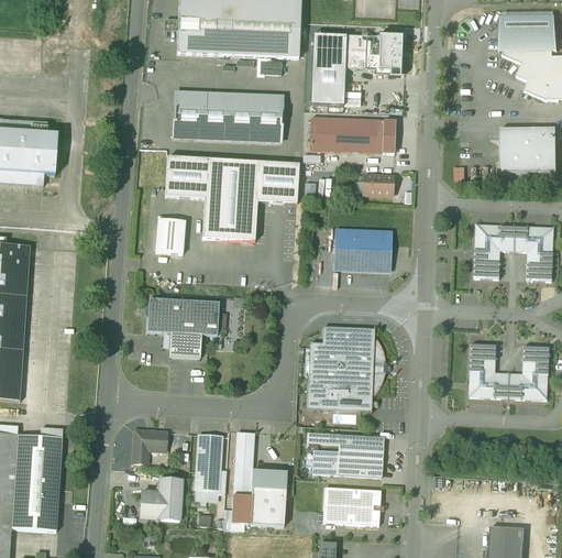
[(179,0),(177,51),(299,56),(301,0),(179,0)]
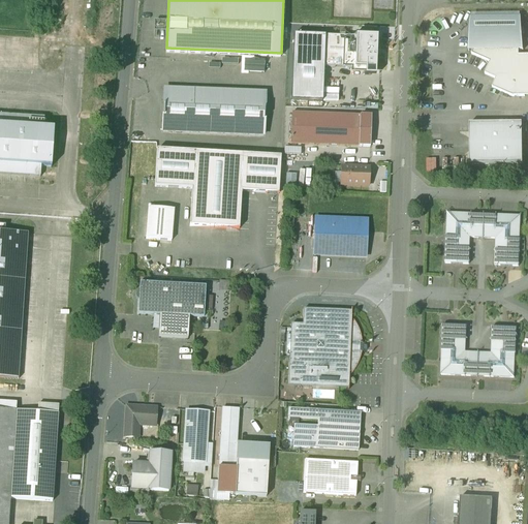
[(521,14),(471,16),(470,47),(474,47),(472,51),(491,58),(486,70),(497,75),(493,84),(513,92),(527,92),(527,53),(520,54),(520,47),(523,47),(522,32),(526,31),(524,24),(522,25),(521,14)]
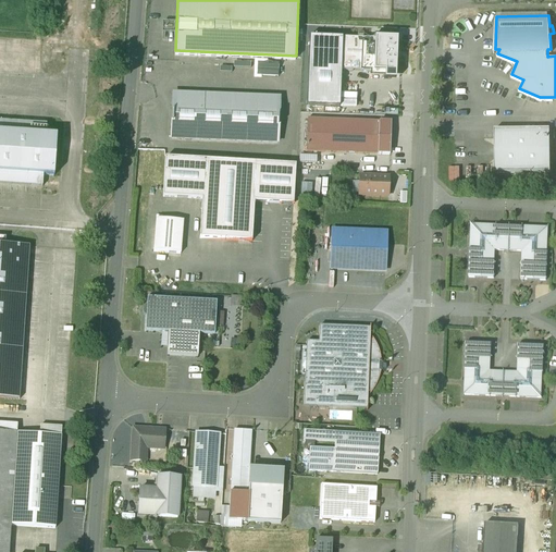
[(340,102),(342,65),(343,33),(310,32),(308,101),(340,102)]
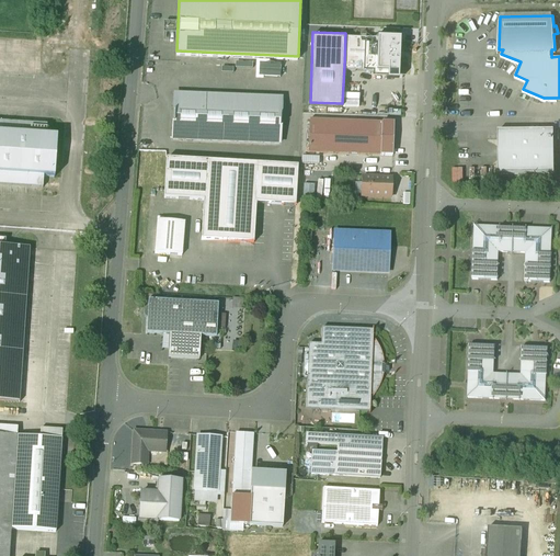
[(388,35),(345,33),(344,66),(388,68),(388,53),(389,35),(388,35)]
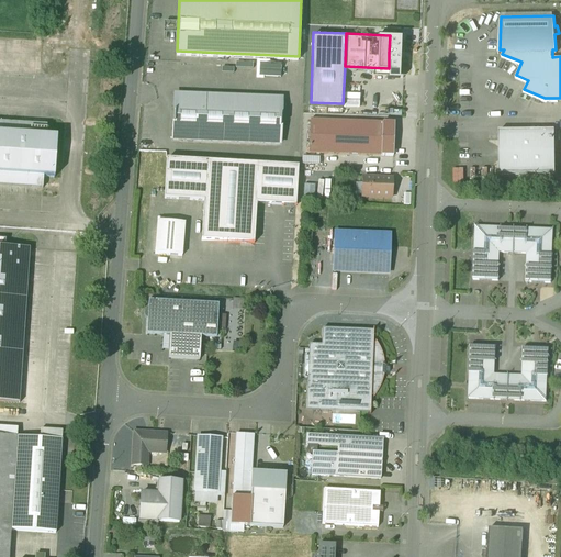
[(393,33),(389,35),(390,35),(389,53),(401,46),(393,33)]
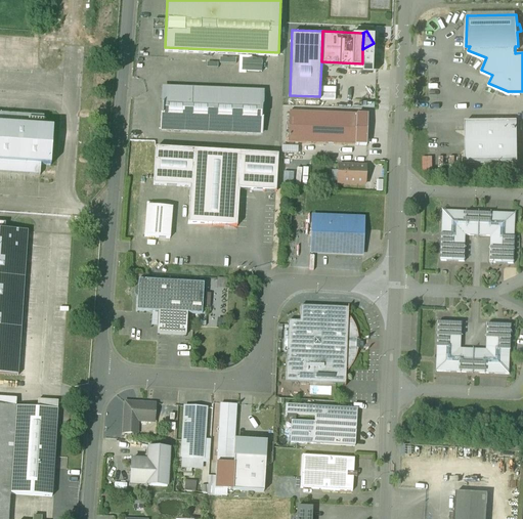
[(262,131),(263,87),(164,83),(162,127),(262,131)]
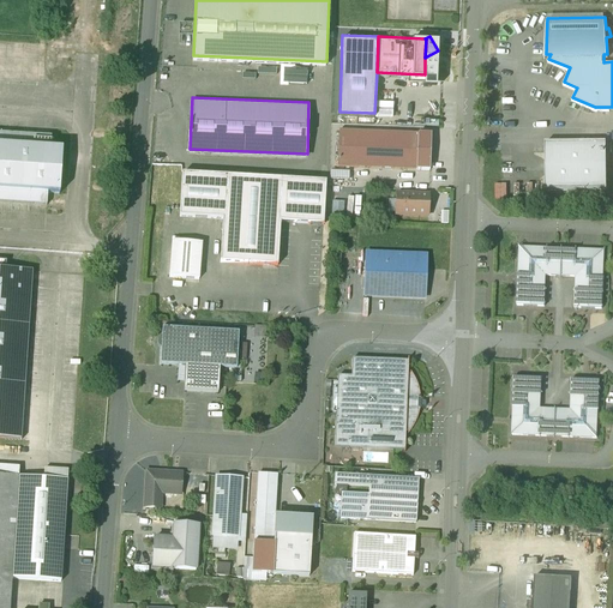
[(432,130),(340,126),(338,162),(431,166),(432,130)]
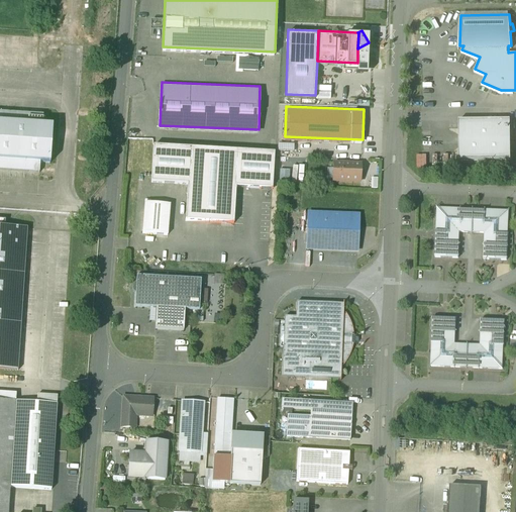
[(44,111),(0,107),(0,166),(40,169),(41,159),(52,159),(54,122),(43,121),(44,111)]
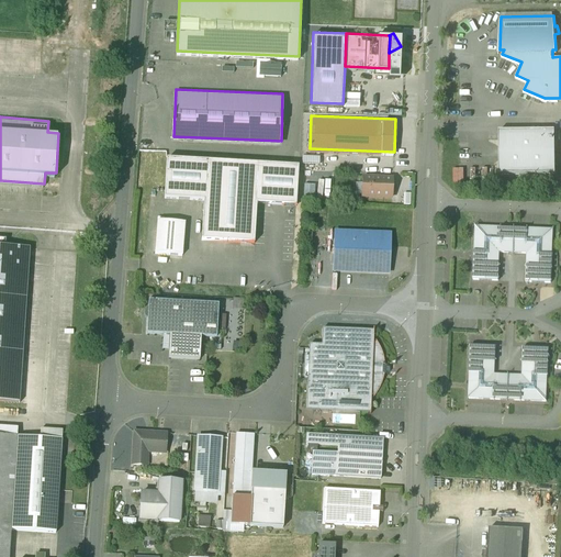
[(556,126),(500,126),(500,170),(556,170),(556,126)]
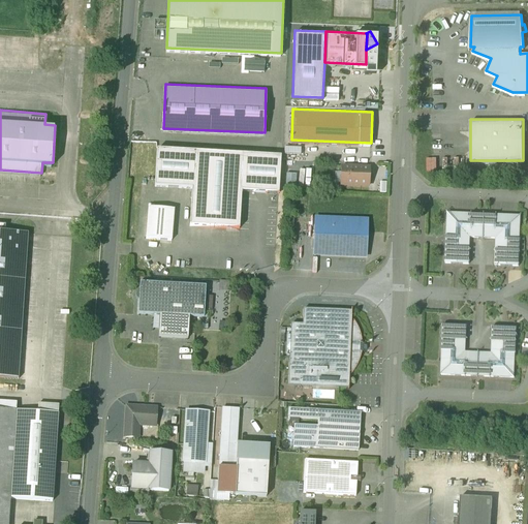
[(281,152),(157,145),(155,182),(192,184),(190,221),(240,224),(242,187),(279,189),(281,152)]
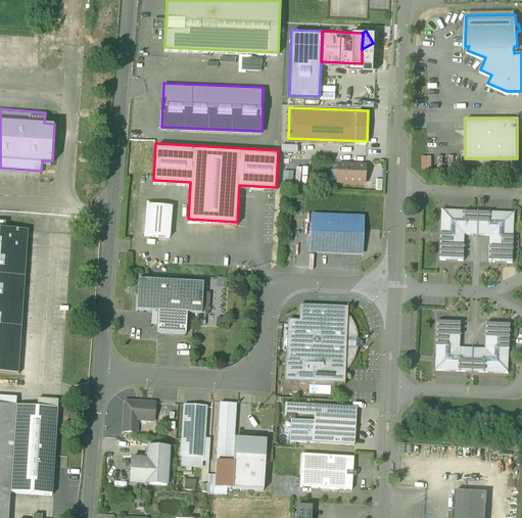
[(366,162),(338,161),(338,170),(339,170),(339,179),(365,180),(366,162)]
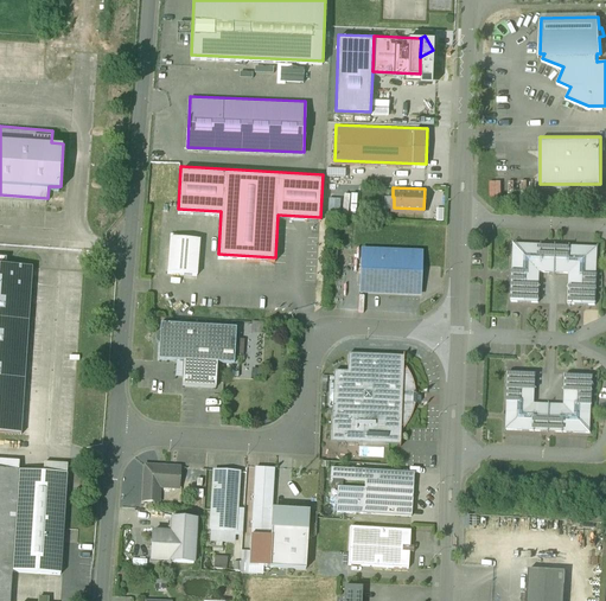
[(201,236),(171,234),(168,268),(198,270),(201,236)]
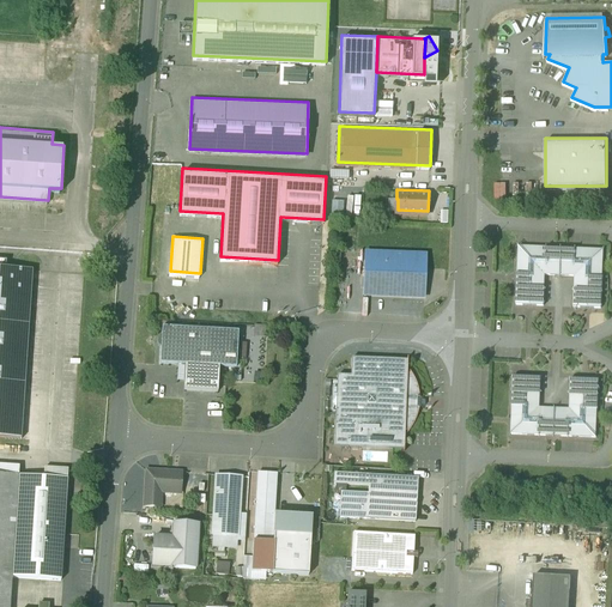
[(604,244),(519,241),(516,299),(544,301),(545,269),(575,271),(574,302),(601,303),(604,244)]
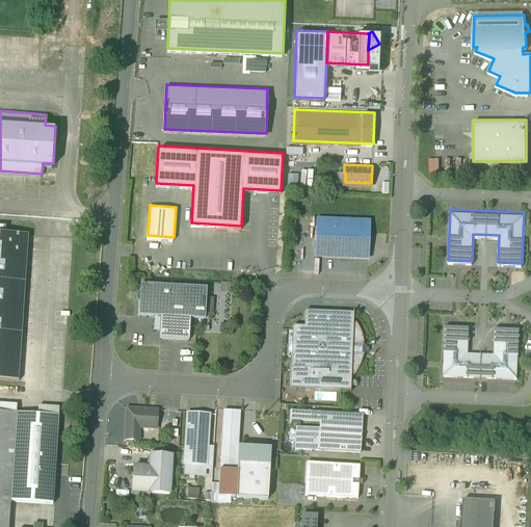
[(370,218),(318,216),(316,252),(369,254),(370,218)]
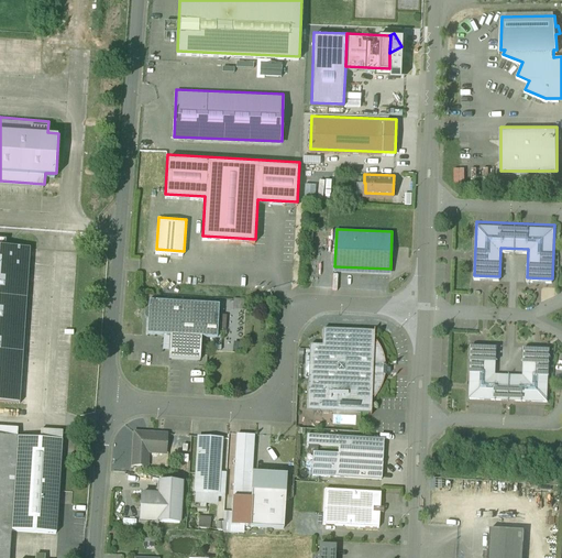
[(0,241),(0,397),(20,400),(31,244),(2,242),(0,241)]
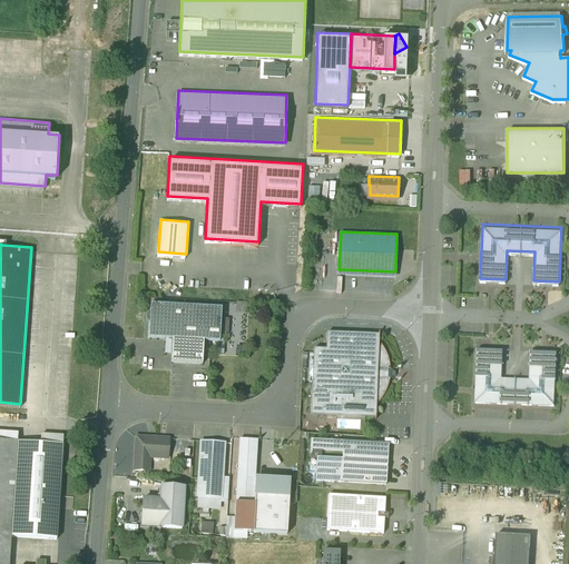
[(174,335),(205,336),(221,337),(223,304),(151,299),(151,307),(149,307),(148,309),(147,315),(149,317),(150,317),(149,333),(174,335)]
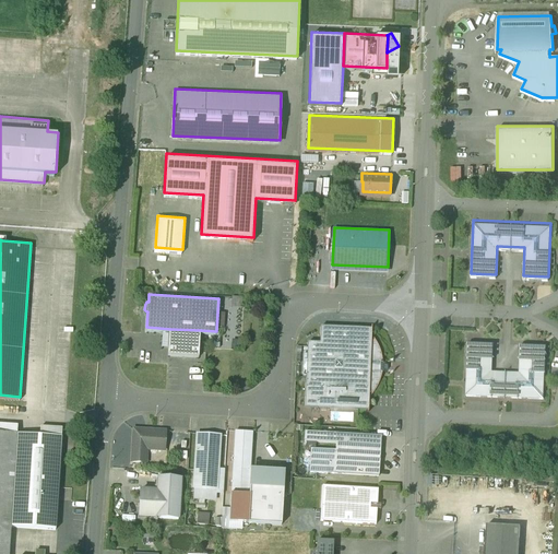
[(372,325),(321,322),(320,339),(308,339),(306,402),(369,405),(369,388),(372,388),(372,390),(374,388),(377,385),(378,380),(380,377),(381,373),(382,368),(388,368),(389,358),(383,358),(382,353),(381,349),(380,346),(379,343),(378,340),(376,338),(375,336),(375,337),(371,337),(372,325)]
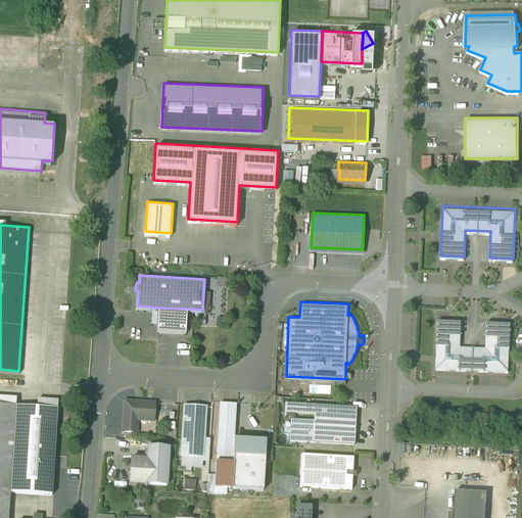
[(188,309),(159,308),(158,329),(187,330),(188,309)]
